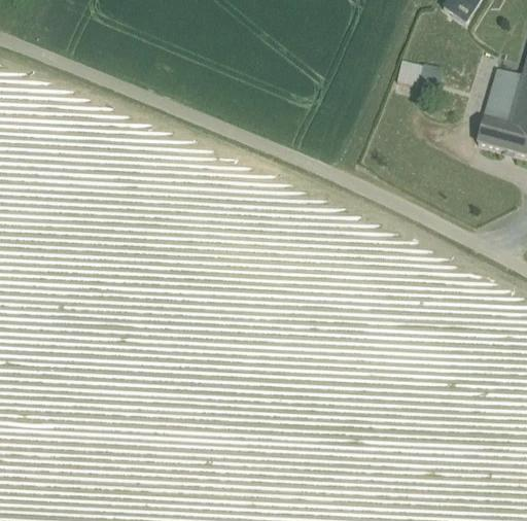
[(454,0),(449,9),(465,21),(478,0),(454,0)]
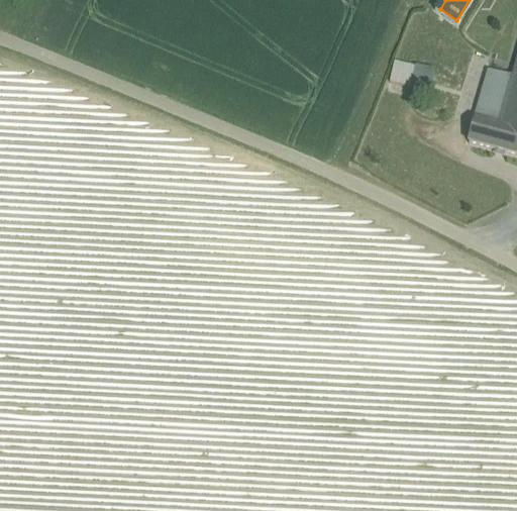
[(404,61),(395,58),(390,78),(400,80),(400,81),(404,61)]
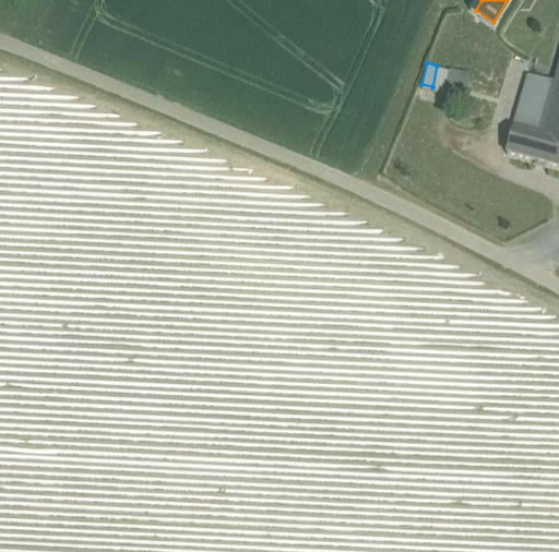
[(558,62),(554,80),(548,102),(558,104),(558,62)]
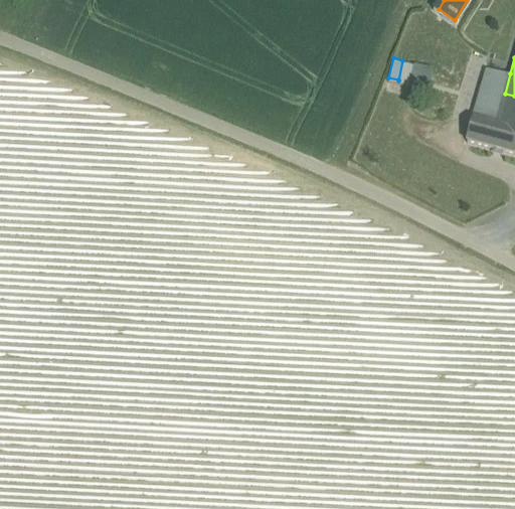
[(413,62),(403,60),(398,80),(408,82),(413,62)]
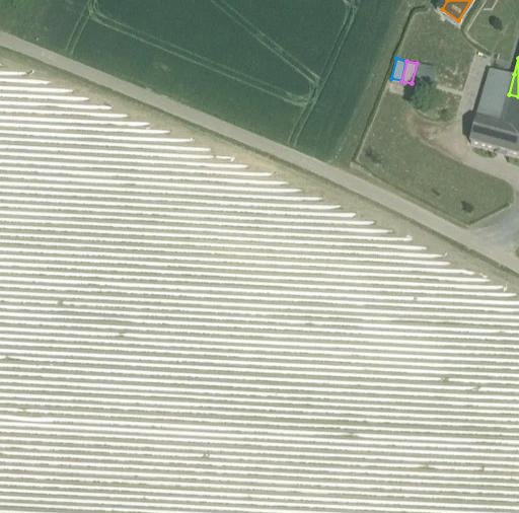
[(431,66),(418,64),(414,83),(426,86),(431,66)]
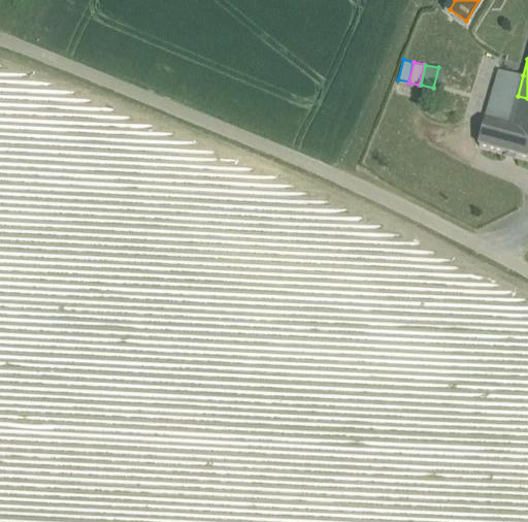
[(527,98),(518,96),(523,75),(498,67),(483,120),(485,120),(479,140),(527,154),(527,98)]
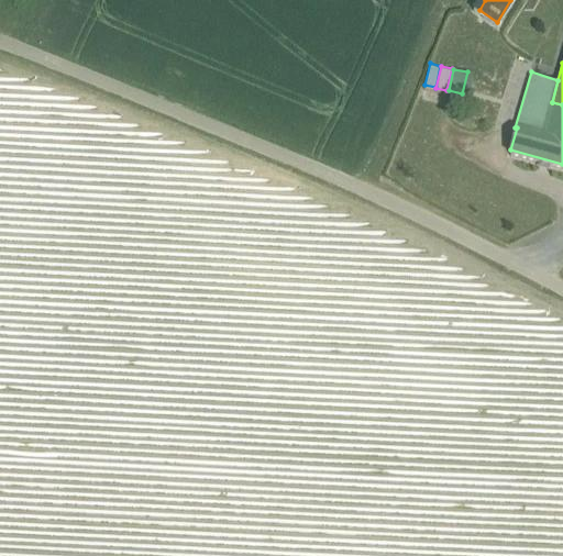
All buildings are outlined.
